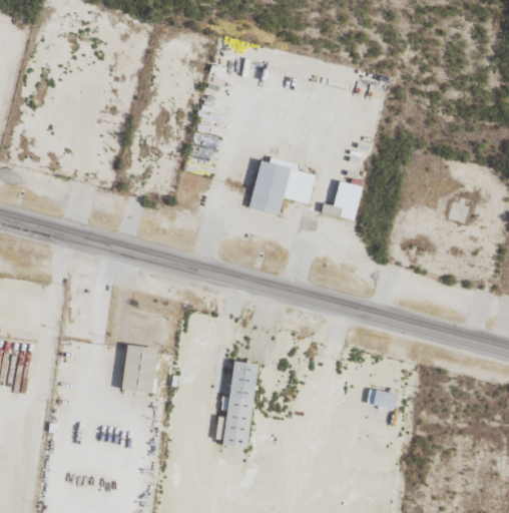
[(309,204),(317,171),(261,157),(248,208),(279,214),(283,198),(309,204)]
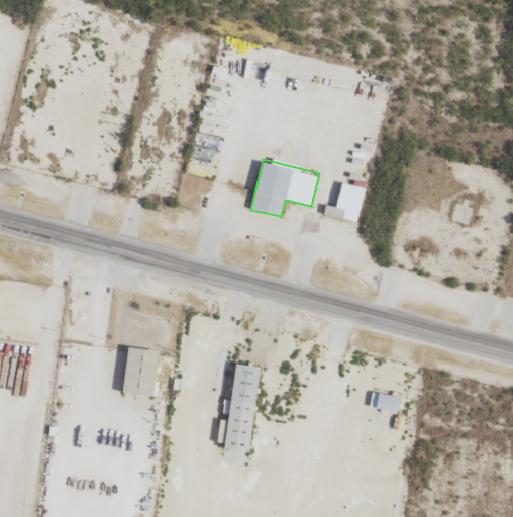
[(357,222),(365,188),(341,182),(336,207),(325,205),(323,215),(357,222)]
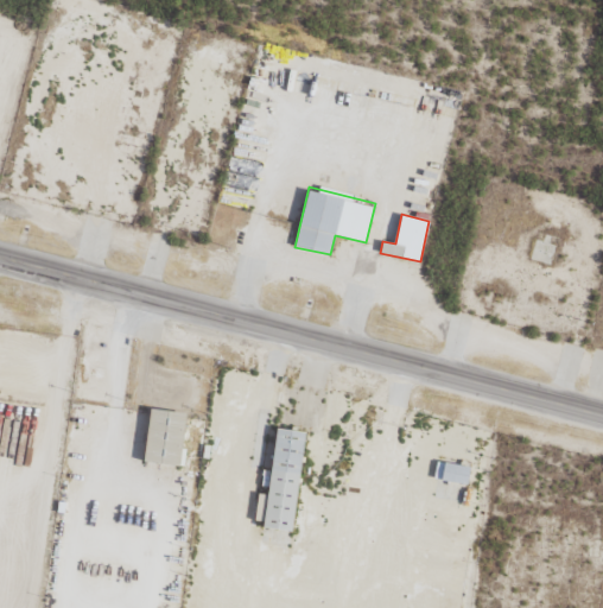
[(183,466),(188,412),(150,409),(145,462),(183,466)]
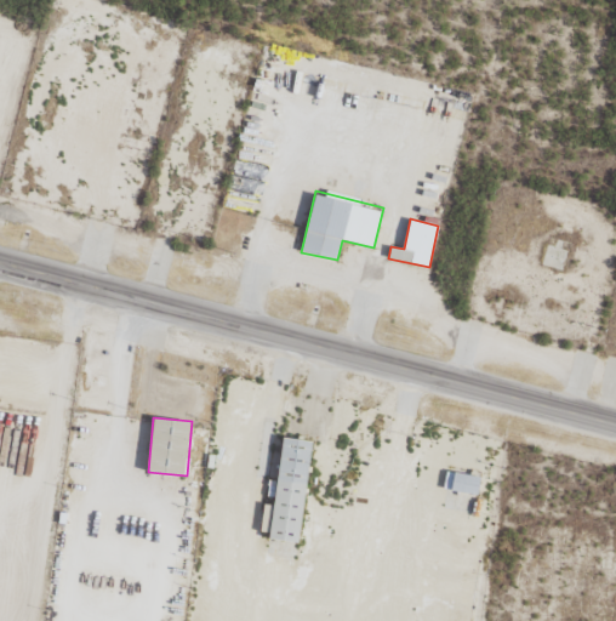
[(300,543),(314,442),(284,437),(274,505),(263,503),(260,533),(267,534),(264,553),(291,557),(294,542),(300,543)]
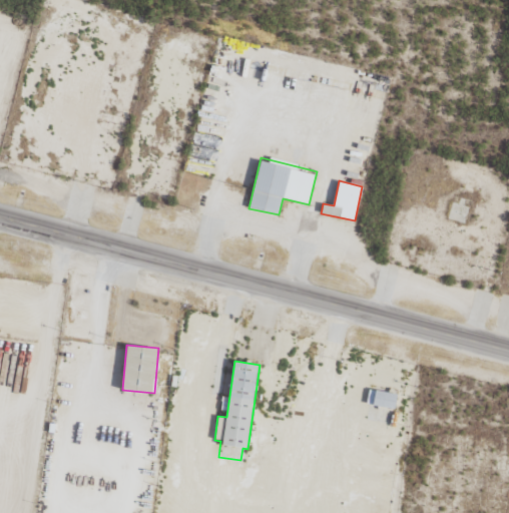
[(374,405),(396,409),(399,394),(377,390),(374,405)]
